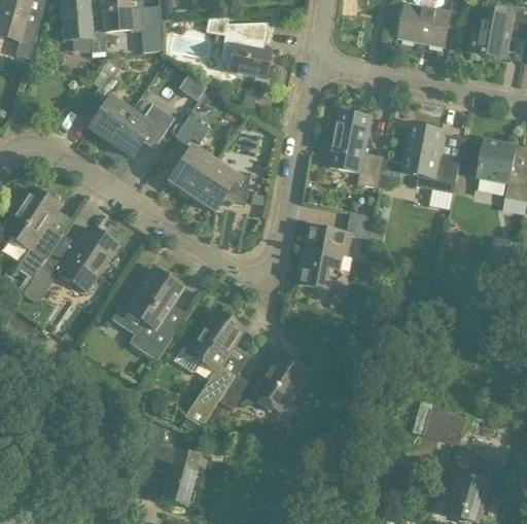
[(0,0),(0,35),(18,40),(13,54),(28,58),(37,24),(24,20),(29,0),(0,0)]
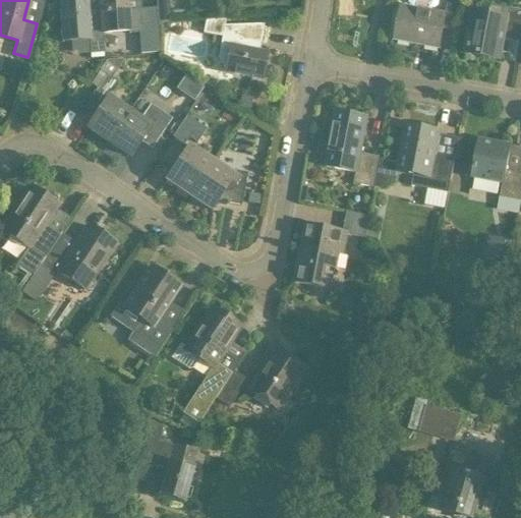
[(104,50),(103,32),(100,14),(88,15),(85,0),(57,0),(61,39),(88,37),(90,51),(104,50)]
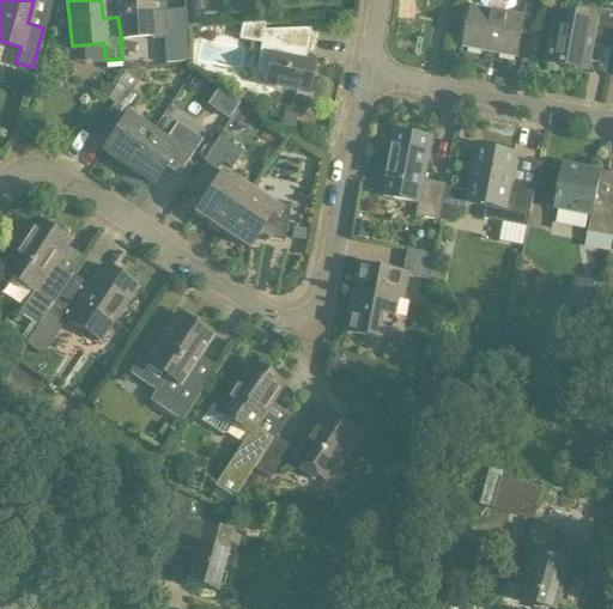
[(115,0),(117,17),(121,37),(131,36),(129,32),(150,31),(151,36),(163,35),(165,61),(188,59),(184,24),(183,6),(165,7),(150,8),(149,0),(115,0)]
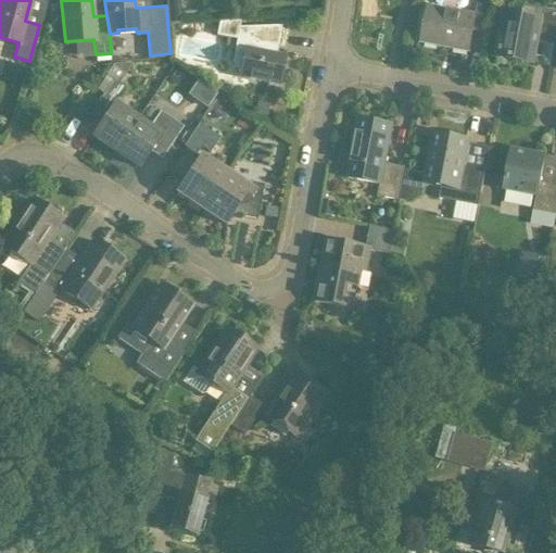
[(181,21),(178,0),(165,0),(166,5),(167,22),(181,21)]
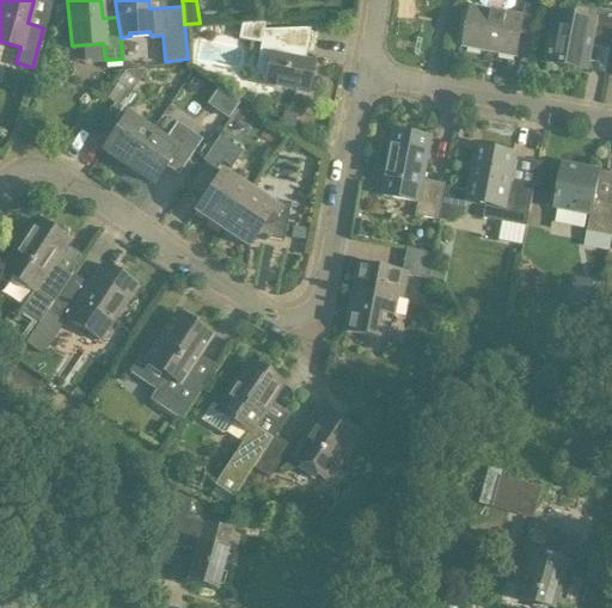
[(471,4),(464,43),(515,54),(519,31),(536,35),(542,0),(526,0),(522,13),(471,4)]
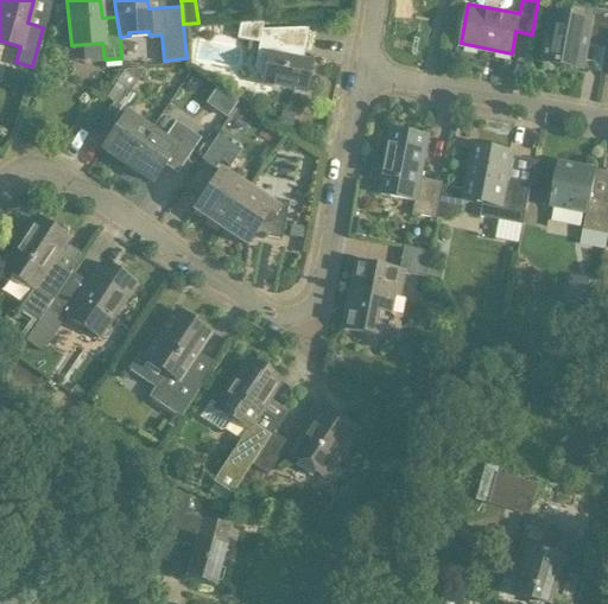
[(607,42),(607,36),(607,8),(571,2),(569,14),(551,11),(542,59),(583,67),(587,44),(606,48),(607,42)]
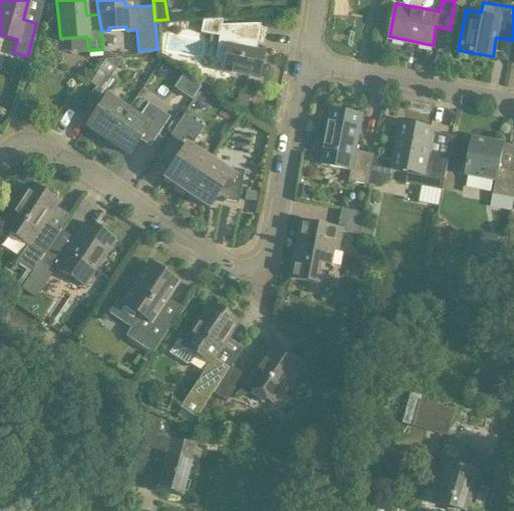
[(259,22),(222,23),(221,17),(202,19),(200,30),(217,33),(213,53),(223,69),(253,75),(258,71),(263,49),(250,47),(252,39),(255,40),(259,22)]
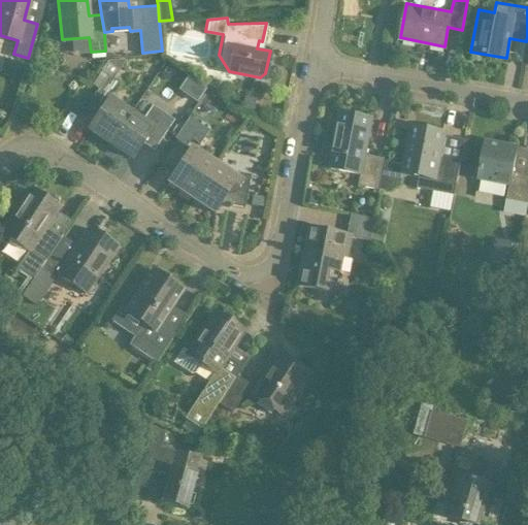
[(110,141),(130,111),(108,97),(119,81),(107,73),(91,98),(101,105),(88,126),(110,141)]
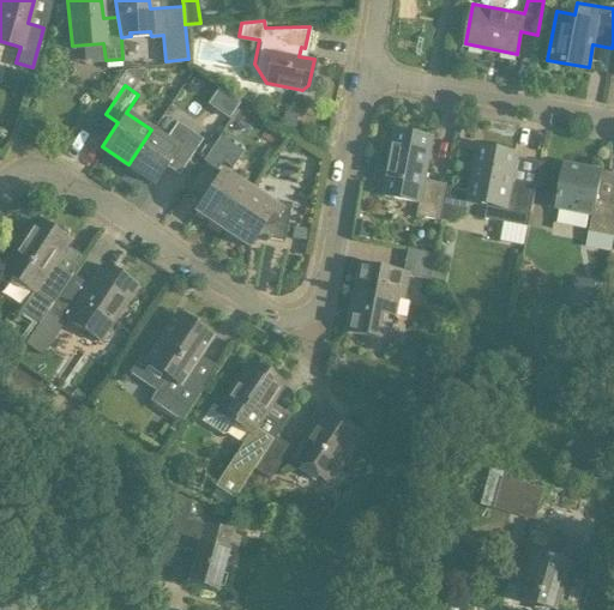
[(164,138),(151,130),(128,164),(154,181),(170,156),(182,164),(202,137),(176,120),(164,138)]
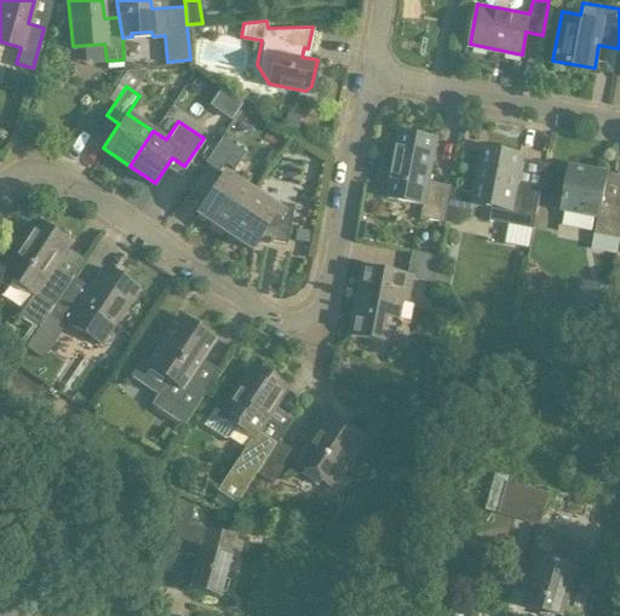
[(451,184),(429,179),(432,159),(429,159),(434,134),(399,128),(385,195),(423,202),(420,216),(445,220),(451,184)]
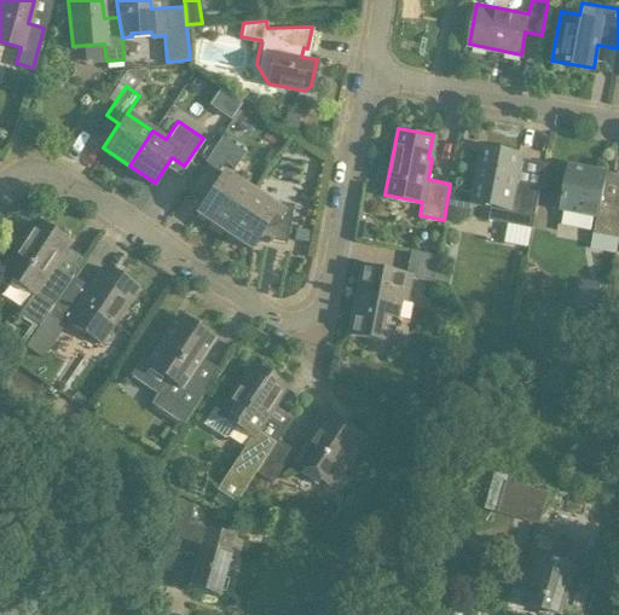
[(232,167),(244,150),(221,134),(204,160),(218,169),(224,162),(232,167)]
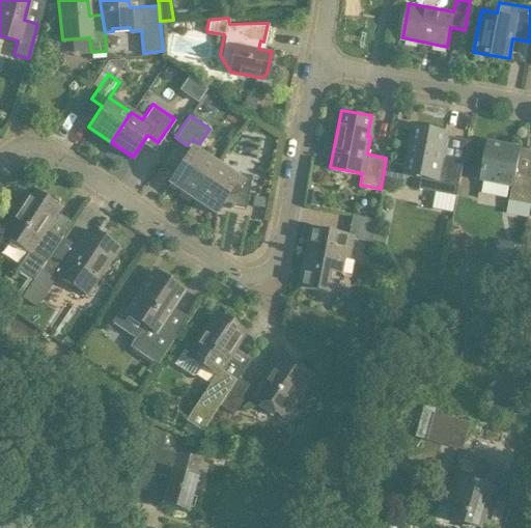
[(406,164),(404,173),(422,176),(420,188),(456,195),(463,159),(443,155),(448,130),(413,123),(406,164)]
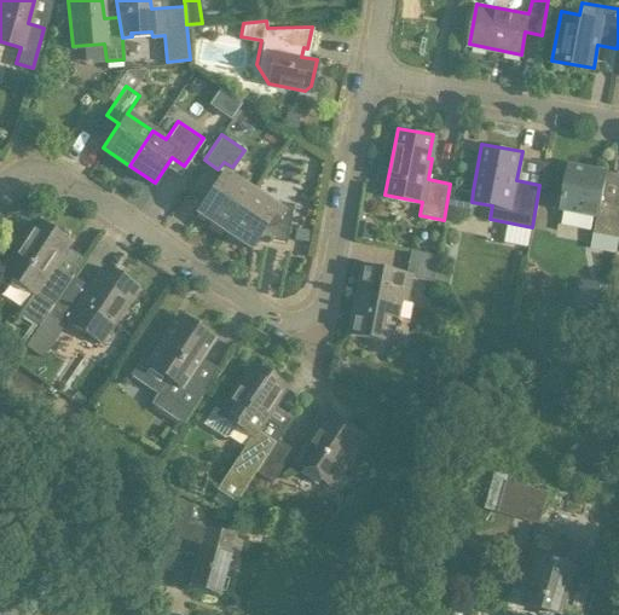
[(615,249),(618,235),(618,231),(618,195),(601,191),(606,169),(568,162),(560,208),(596,214),(594,230),(590,244),(615,249)]
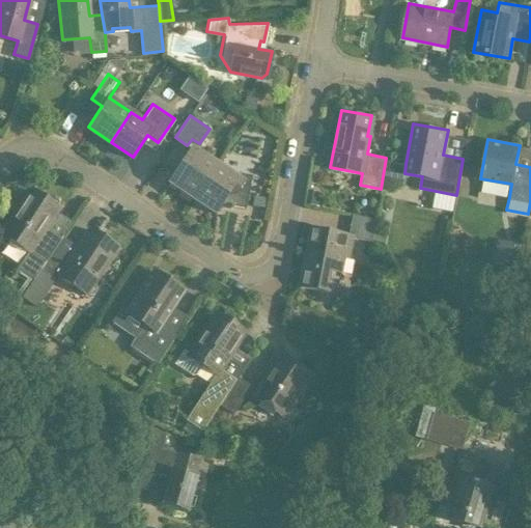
[(193,197),(215,162),(191,146),(168,179),(193,197)]
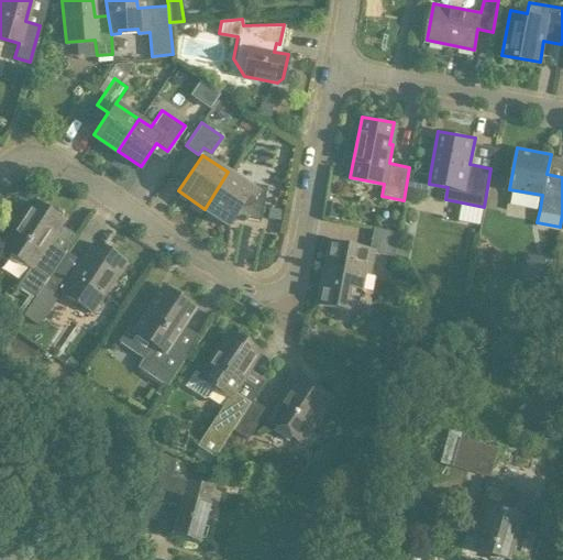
[(429,184),(430,174),(410,171),(405,200),(416,202),(427,195),(429,184)]
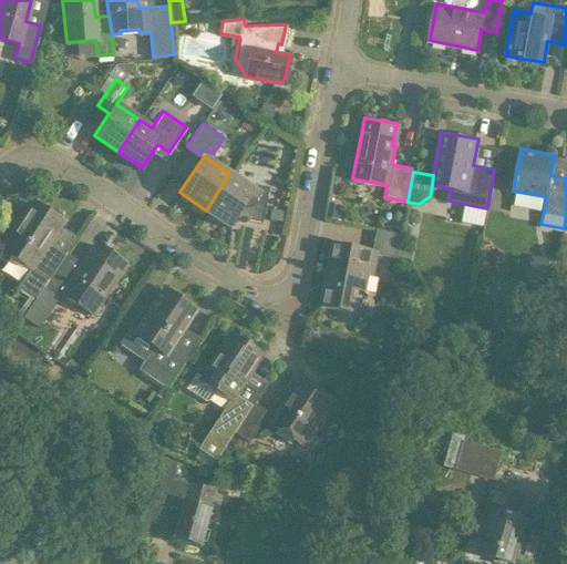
[(253,188),(229,173),(206,211),(228,225),(235,215),(259,221),(267,185),(256,183),(253,188)]
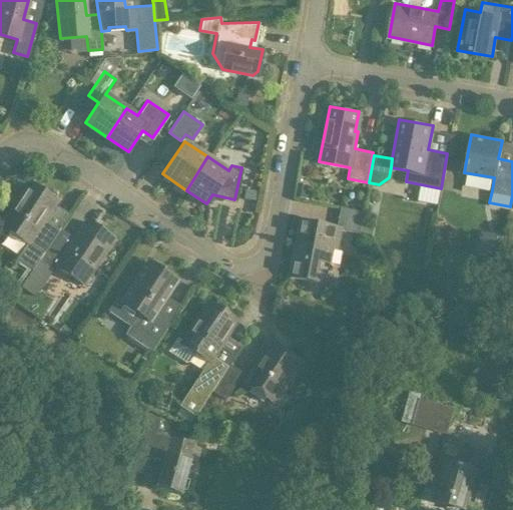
[(43,249),(50,239),(58,227),(43,218),(55,199),(29,182),(1,223),(27,240),(15,258),(32,269),(39,259),(38,258),(43,249)]
